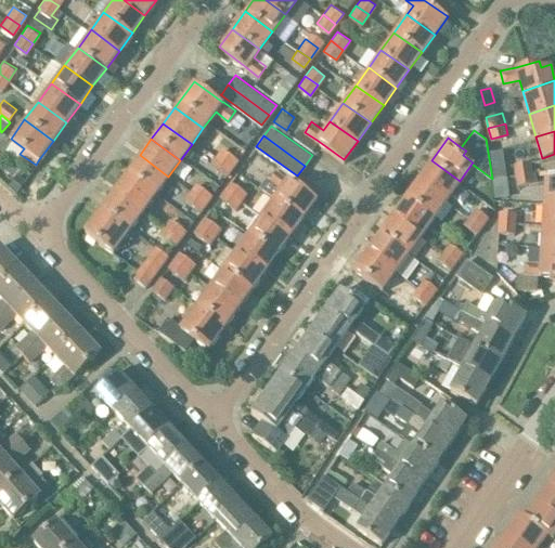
[(221,145),(216,153),(233,166),(239,158),(221,145)]
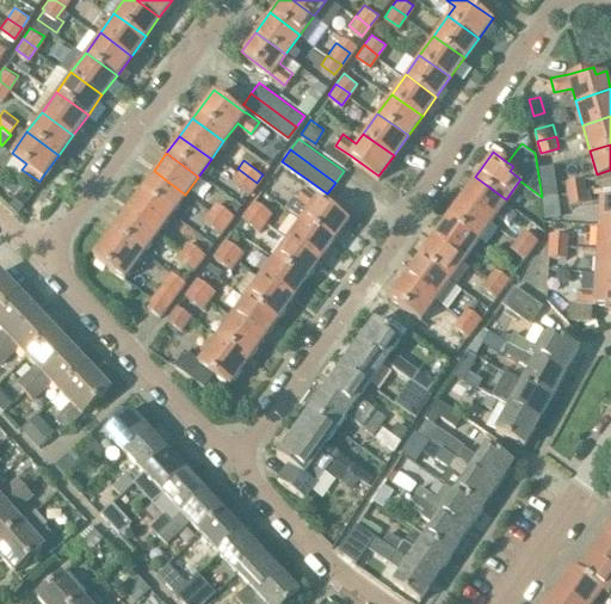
[(257,183),(238,168),(232,178),(251,191),(257,183)]
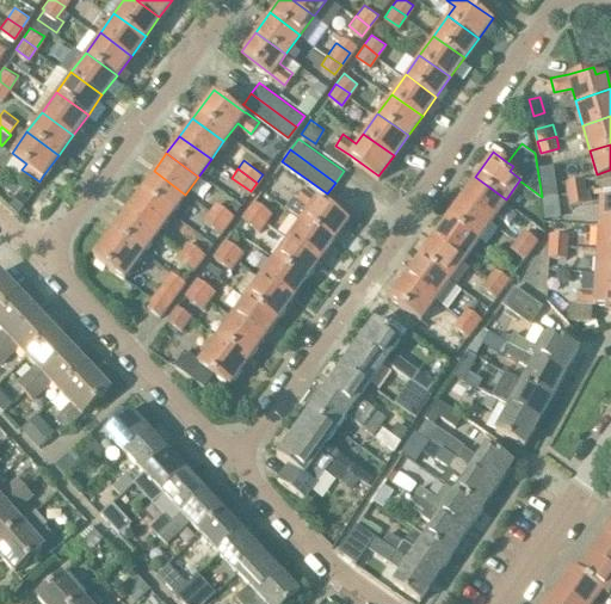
[(154,171),(140,189),(172,213),(185,195),(154,171)]
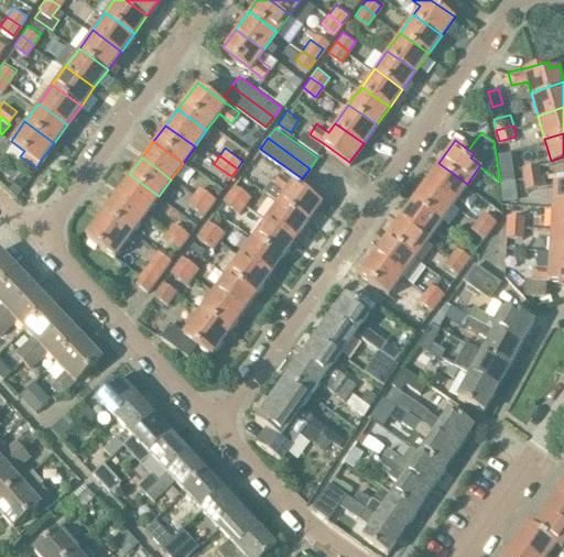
[(522,164),(524,175),(541,173),(539,162),(522,164)]
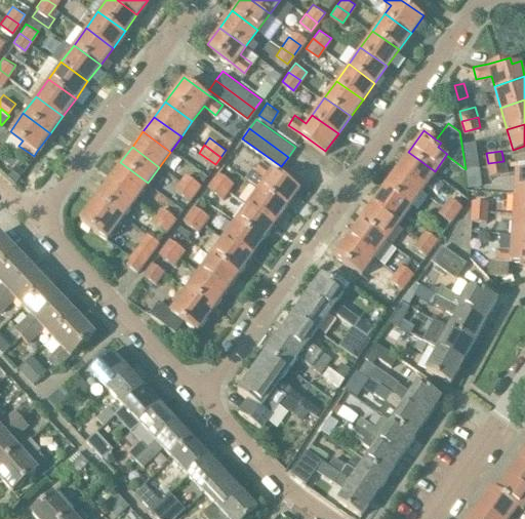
[(435,171),(408,152),(396,168),(422,188),(435,171)]
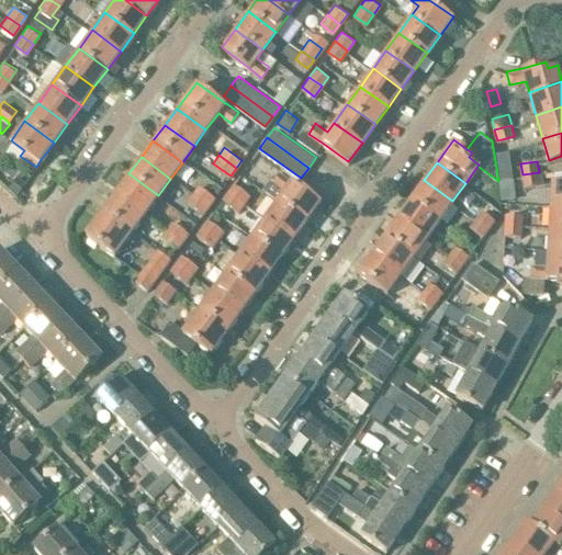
[(280,170),(272,180),(284,189),(278,197),(307,218),(321,200),(292,179),(280,170)]
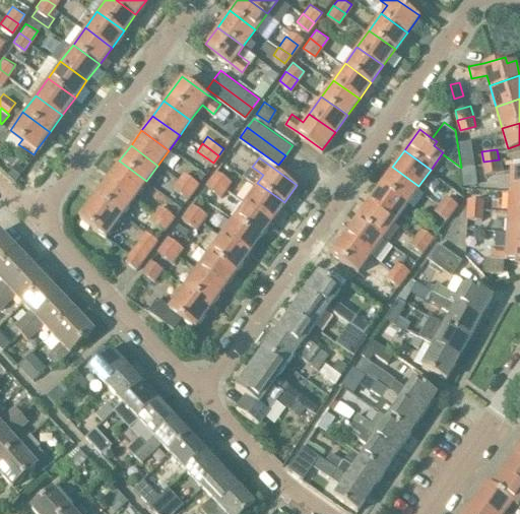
[(499,159),(483,162),(484,172),(500,170),(499,159)]
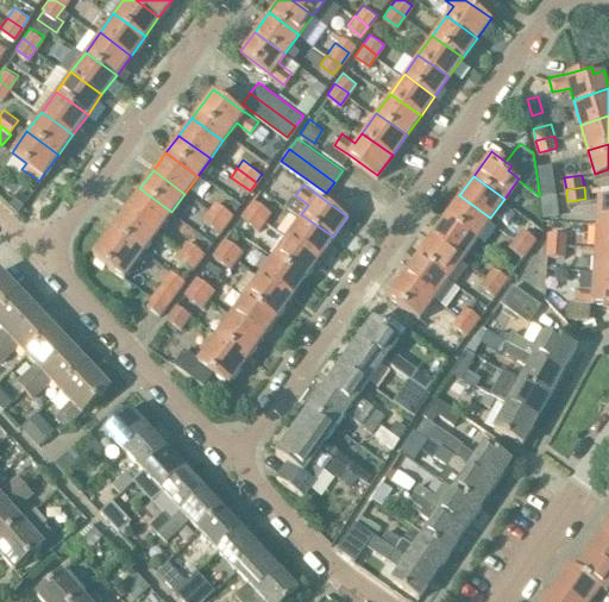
[(19,188),(11,200),(19,206),(27,194),(19,188)]
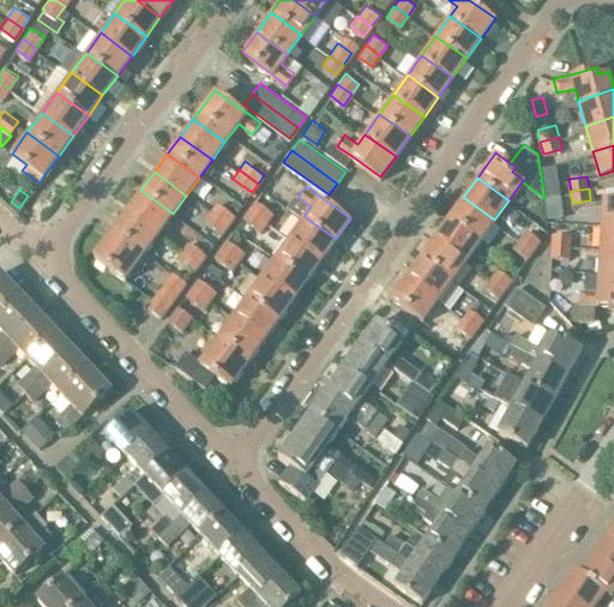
[(173,214),(140,190),(127,209),(158,233),(173,214)]
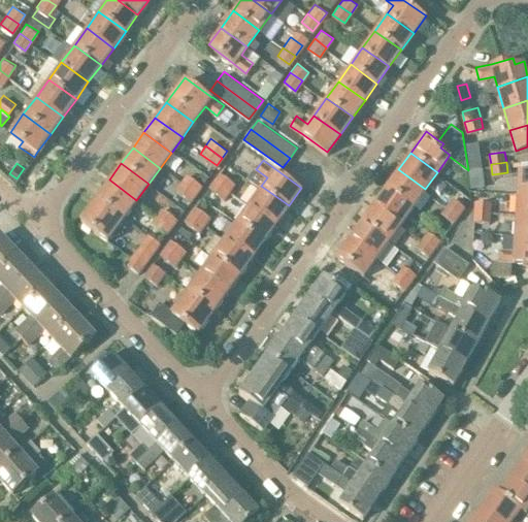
[(425,189),(398,169),(386,187),(414,205),(425,189)]
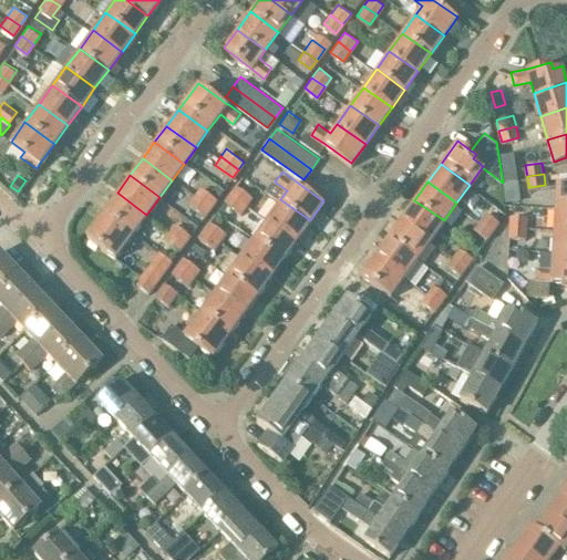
[(566,182),(557,182),(556,206),(566,206),(566,182)]
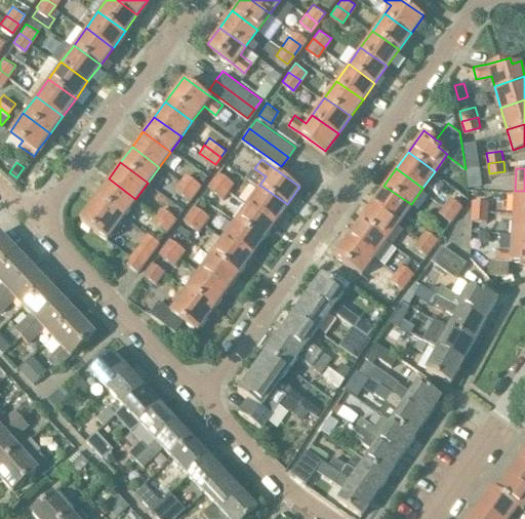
[(213,177),(229,188),(234,181),(218,170),(213,177)]
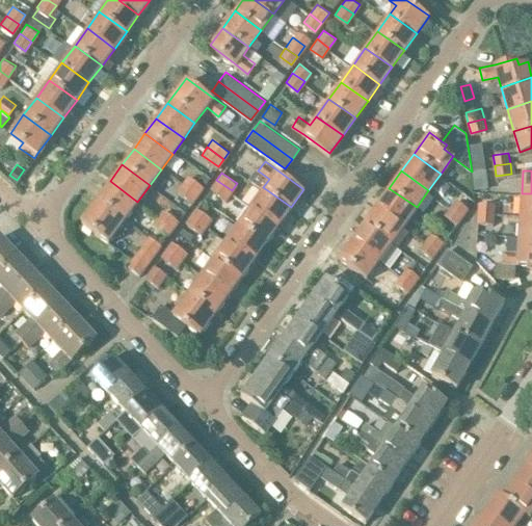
[(188,174),(182,181),(198,193),(204,186),(188,174)]
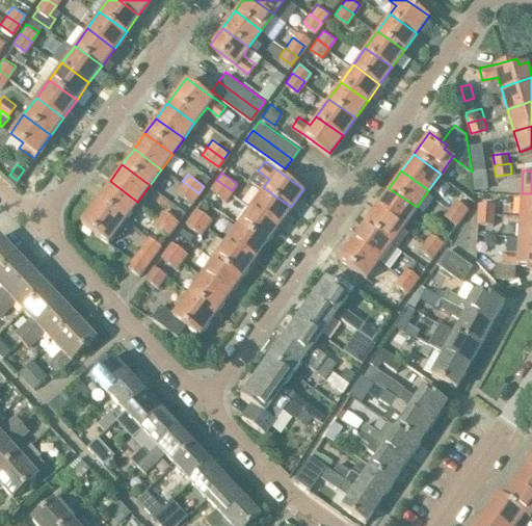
[(225,199),(232,190),(216,180),(211,187),(225,199)]
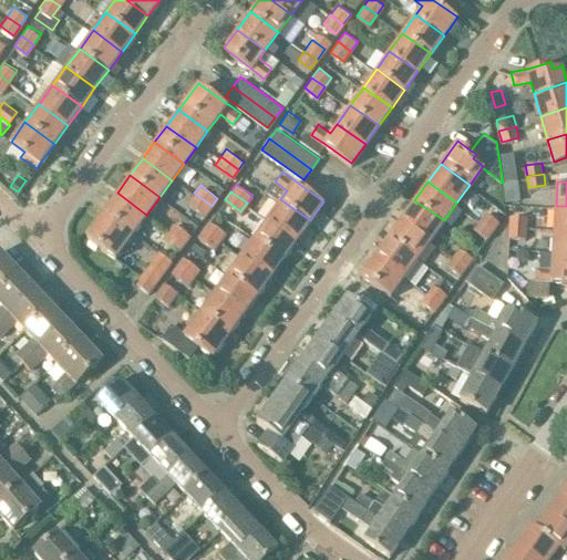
[(117,193),(102,214),(131,236),(146,215),(117,193)]
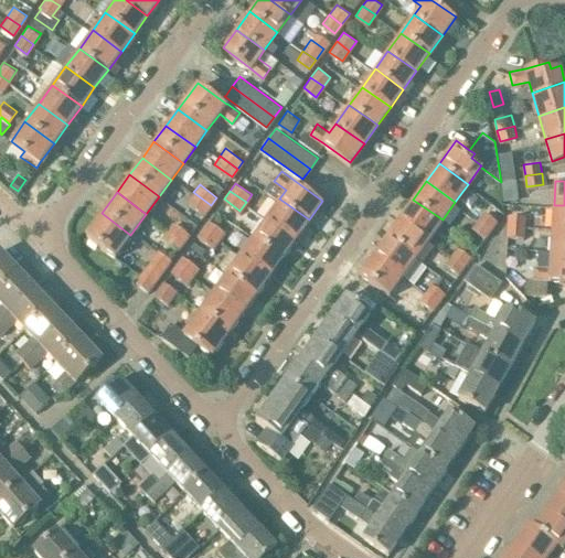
[(211,205),(193,192),(188,201),(205,213),(211,205)]
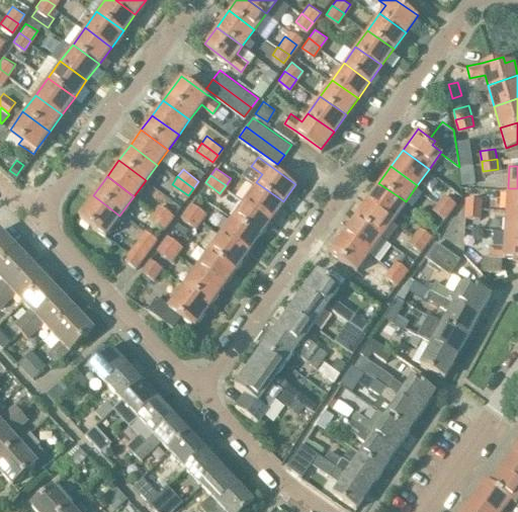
[(271,219),(283,201),(256,182),(245,199),(271,219)]
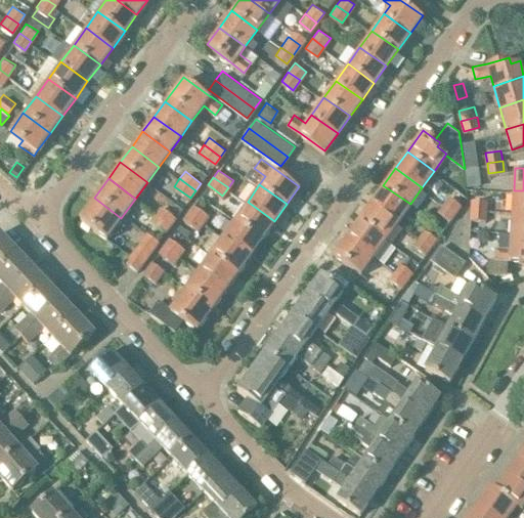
[(370,202),(398,221),(410,204),(383,185),(370,202)]
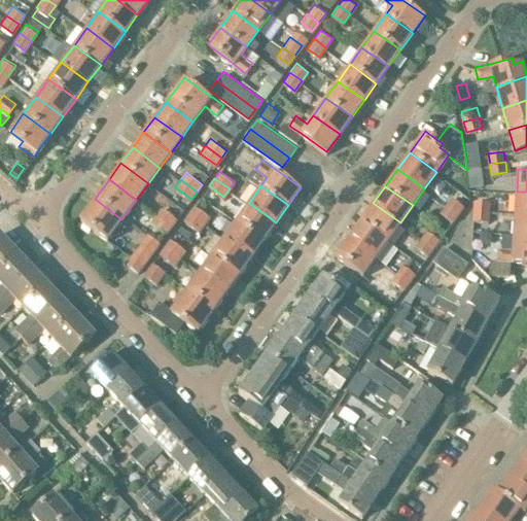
[(526,214),(526,192),(517,192),(515,214),(526,214)]
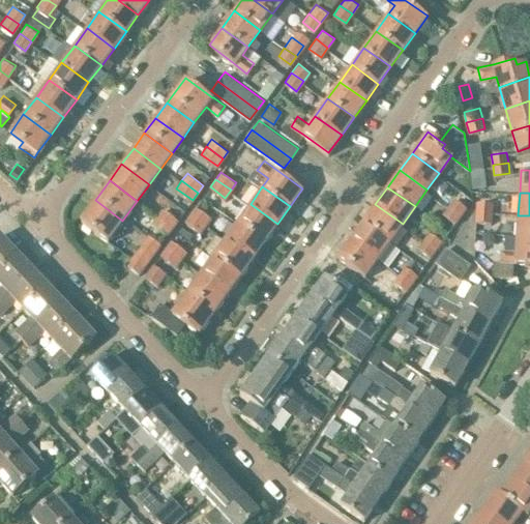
[(453,197),(447,204),(461,214),(467,206),(453,197)]
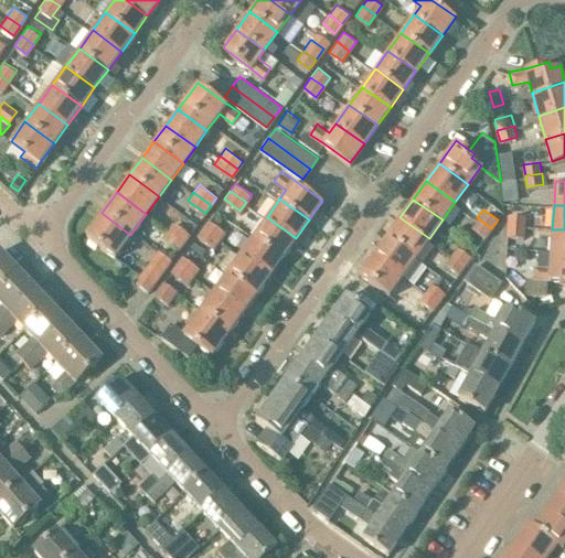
[(508,212),(508,223),(525,224),(525,213),(508,212)]
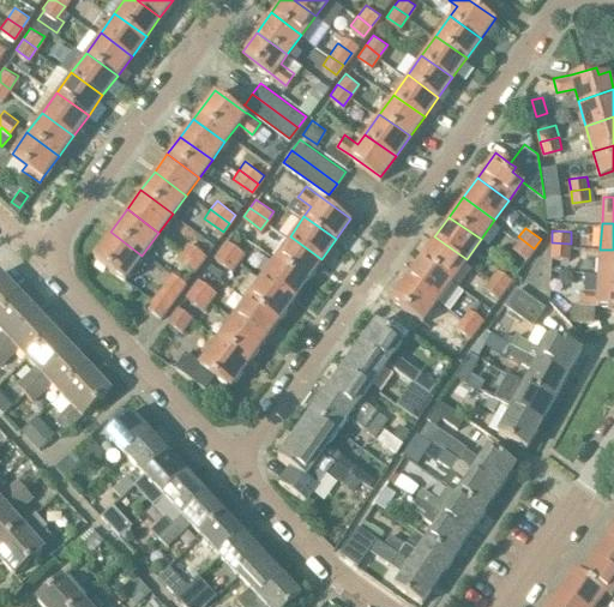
[(125,278),(142,256),(110,232),(94,254),(125,278)]
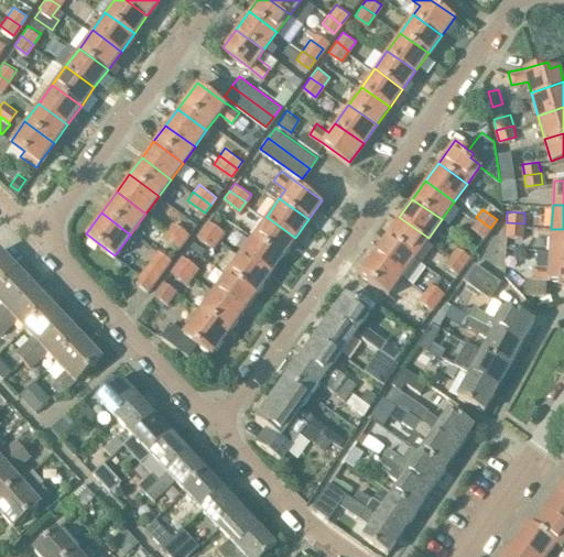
[(253,235),(282,255),(295,238),(267,217),(253,235)]
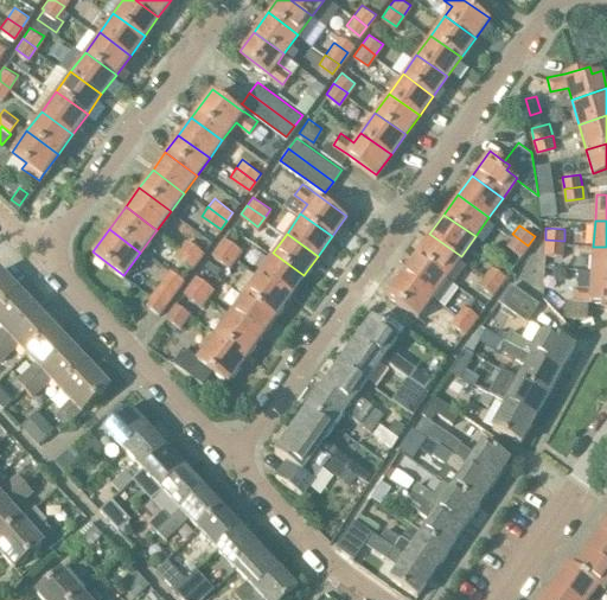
[(415,254),(447,276),(461,256),(429,234),(415,254)]
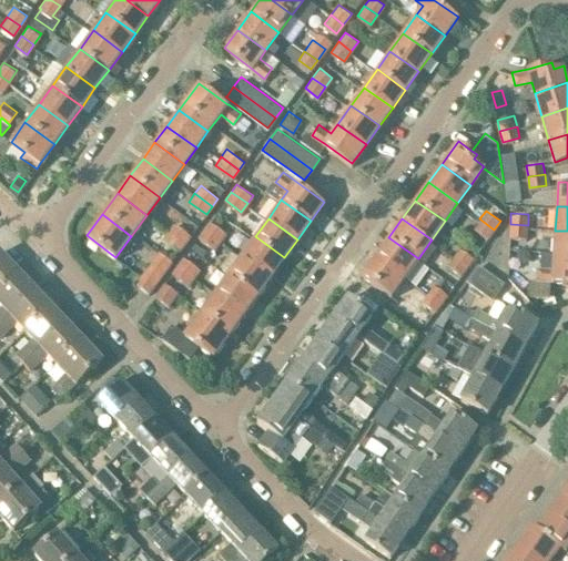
[(494,230),(479,218),(474,227),(488,237),(494,230)]
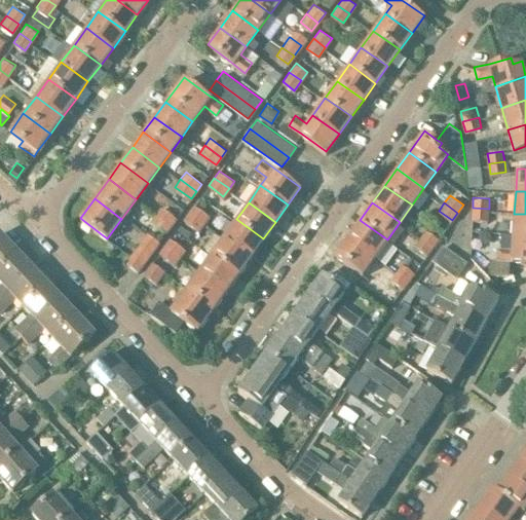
[(194,203),(187,212),(203,224),(211,215),(194,203)]
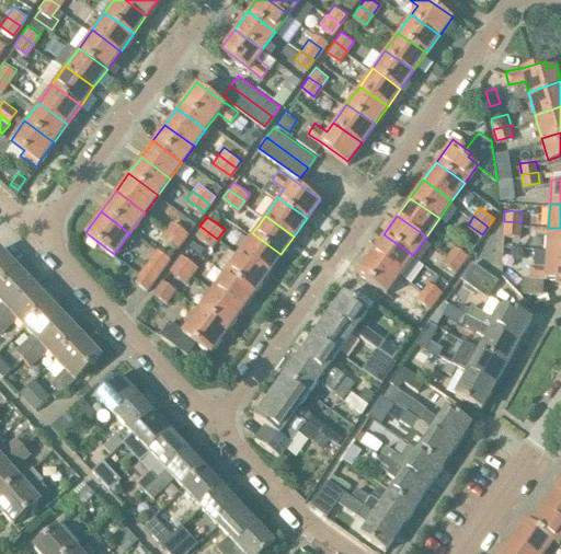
[(172,219),(165,228),(183,240),(190,231),(172,219)]
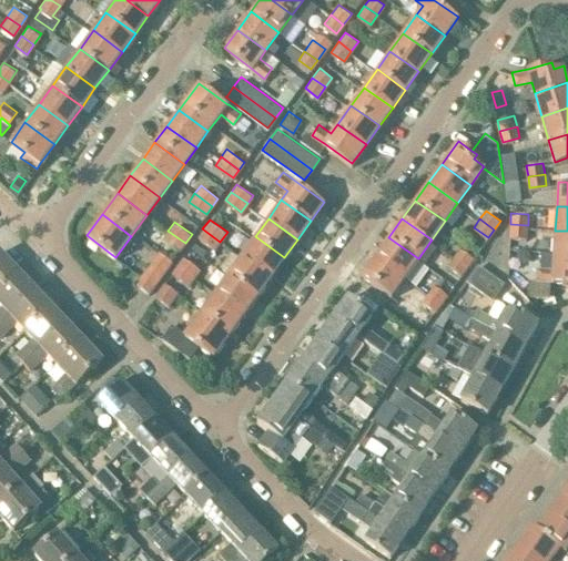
[(528,225),(510,224),(509,236),(527,237),(528,225)]
